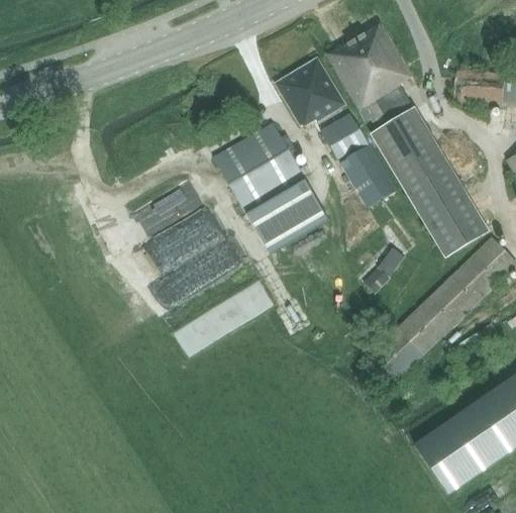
[(400,83),(411,76),(380,21),(327,52),(366,117),(371,116),(372,119),(377,116),(380,120),(411,102),(400,83)]
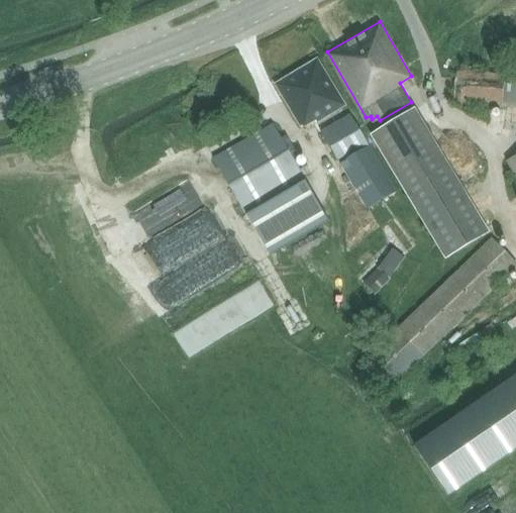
[(314,120),(344,103),(317,58),(277,82),(301,123),(312,117),(314,120)]
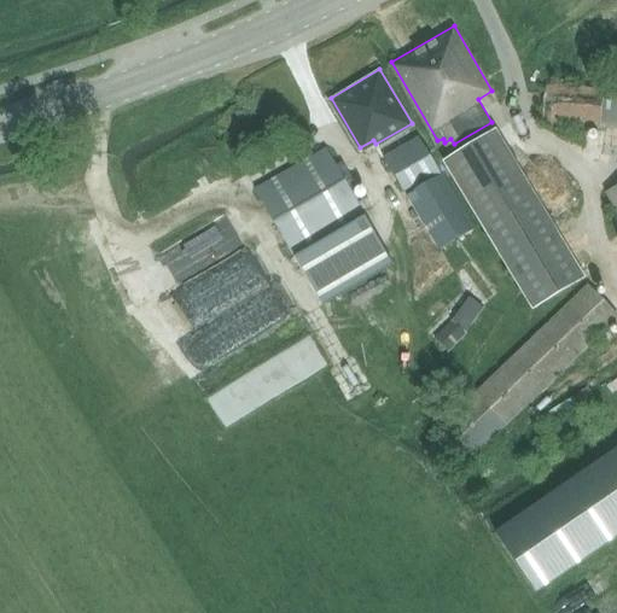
[(616,89),(601,88),(545,82),(541,121),(598,127),(616,128),(616,89)]
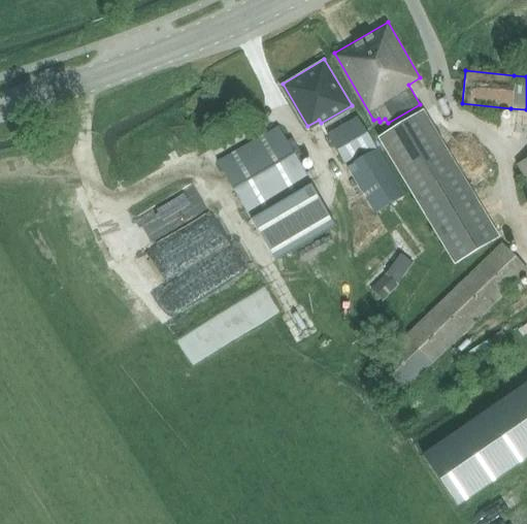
[(455,261),(497,235),(422,109),(380,135),(455,261)]
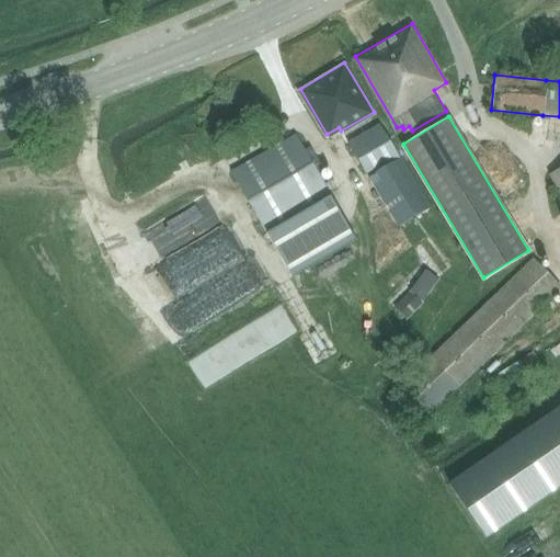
[(397,225),(429,206),(380,124),(349,143),(397,225)]
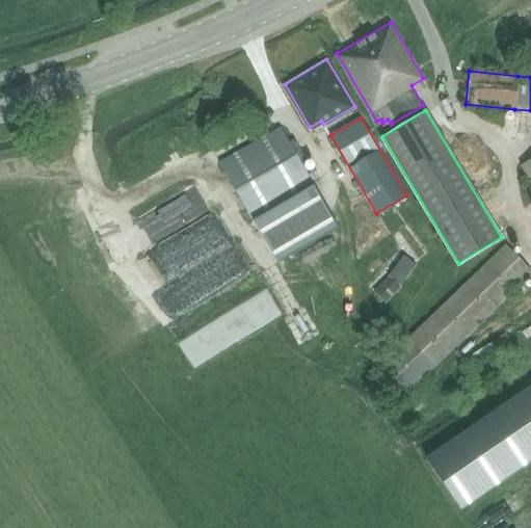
[(293,137),(287,140),(279,125),(218,160),(276,260),(337,226),(296,156),(302,153),(293,137)]
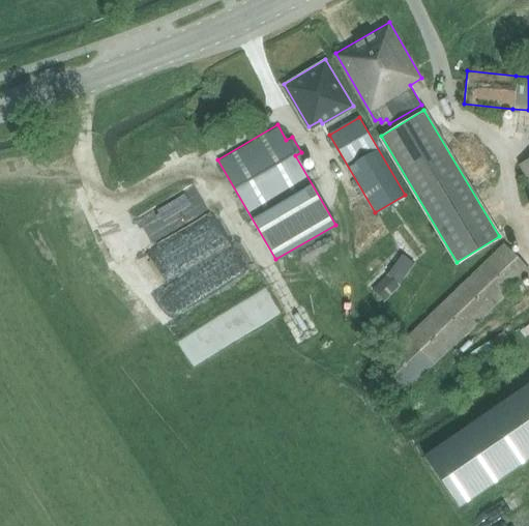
[(528,181),(528,155),(518,162),(528,181)]
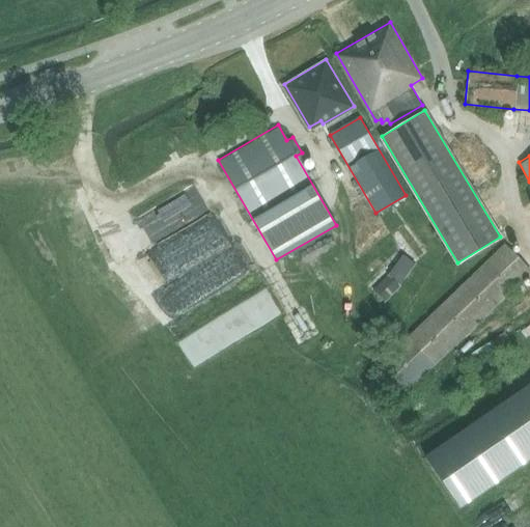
[(431,363),(529,270),(504,243),(406,337),(379,364),(402,391),(431,363)]
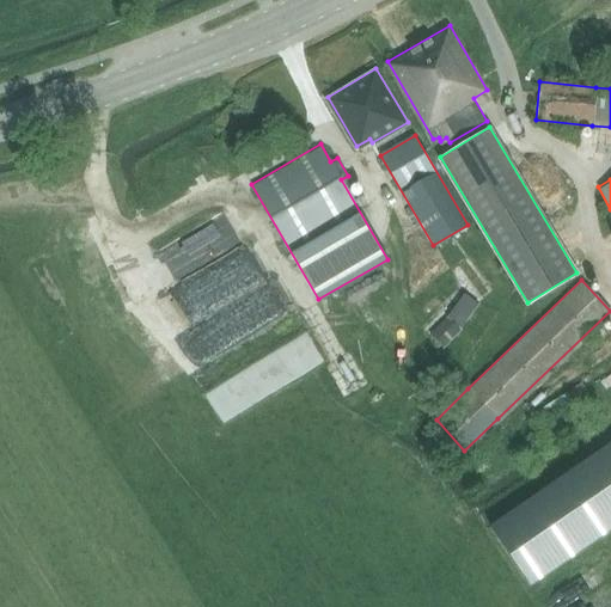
[(460,324),(477,302),(463,290),(445,314),(428,331),(443,345),(462,326),(460,324)]
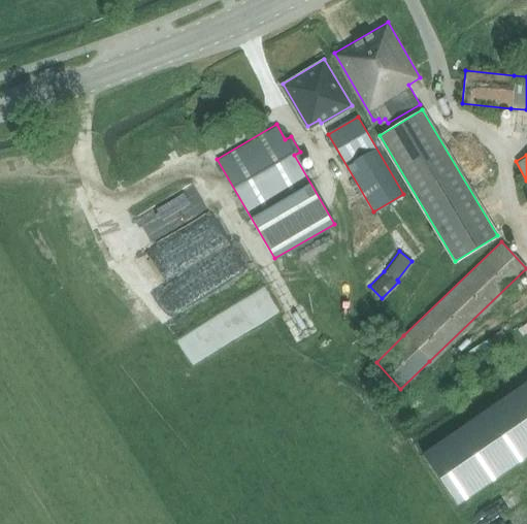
[(526,380),(422,453),(457,503),(526,455),(526,380)]
